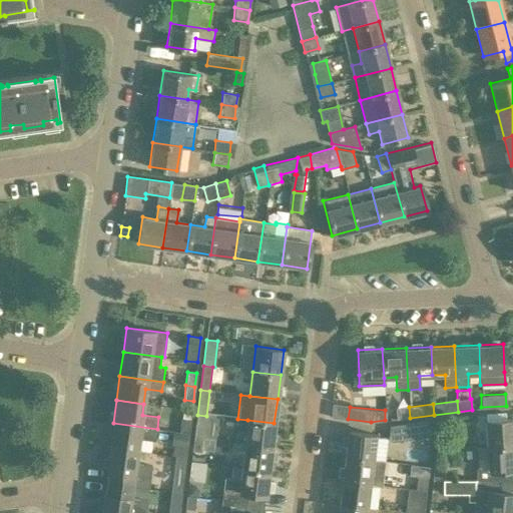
[(397,420),(410,418),(409,407),(395,409),(397,420)]
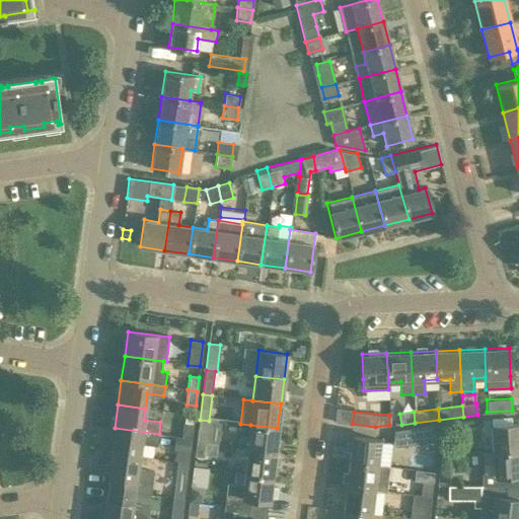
[(221,422),(209,421),(200,420),(197,444),(206,445),(218,446),(221,422)]
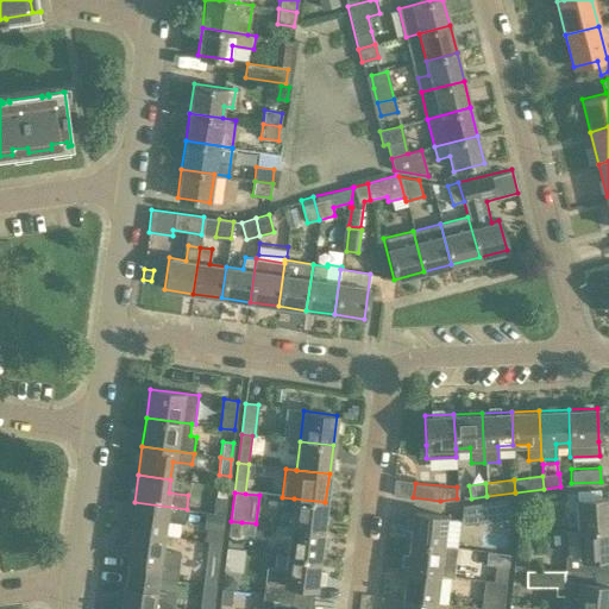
[(520,510),(540,508),(538,495),(521,497),(520,510)]
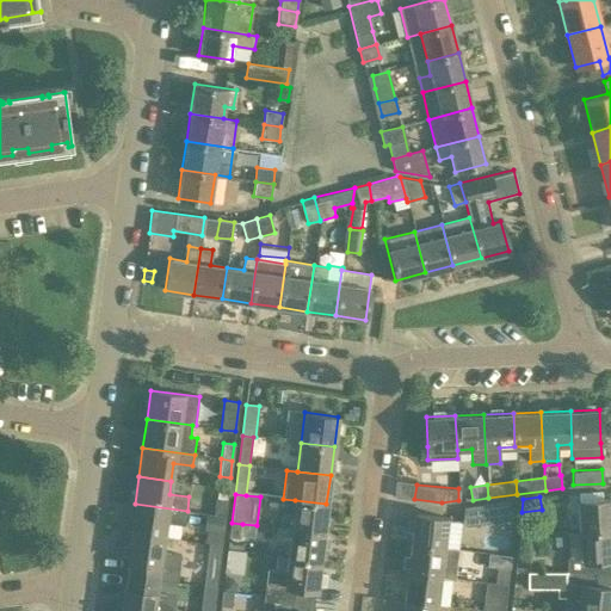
[(215,514),(224,517),(228,500),(216,498),(215,514)]
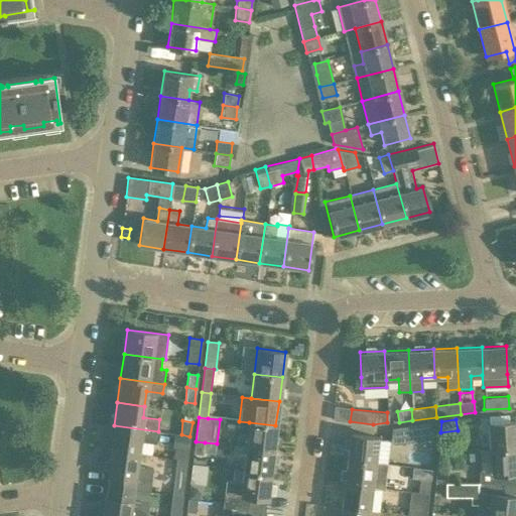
[(489,448),(515,446),(515,442),(515,421),(487,423),(489,448)]
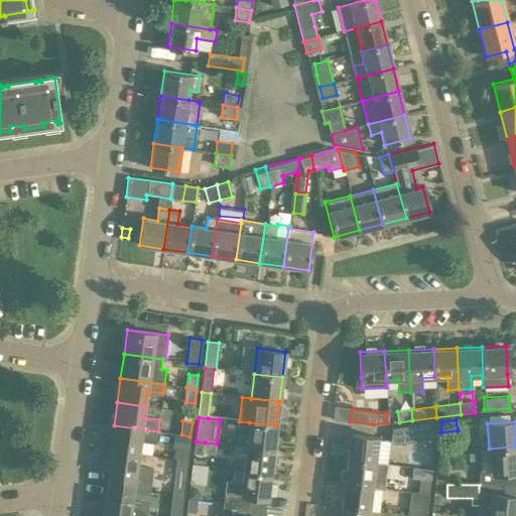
[(249,422),(246,446),(272,449),(275,425),(249,422)]
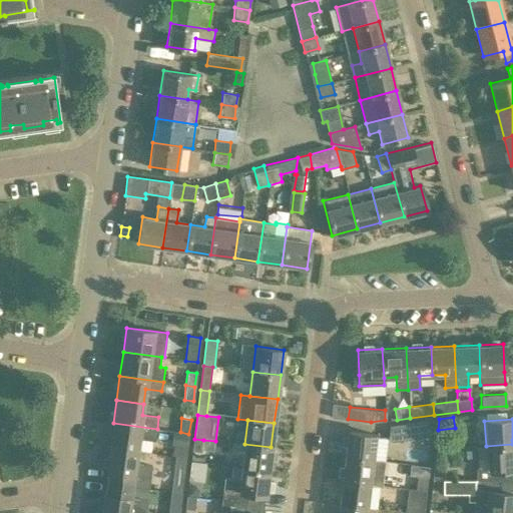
[(387,437),(392,442),(431,436),(428,421),(388,426),(387,437)]
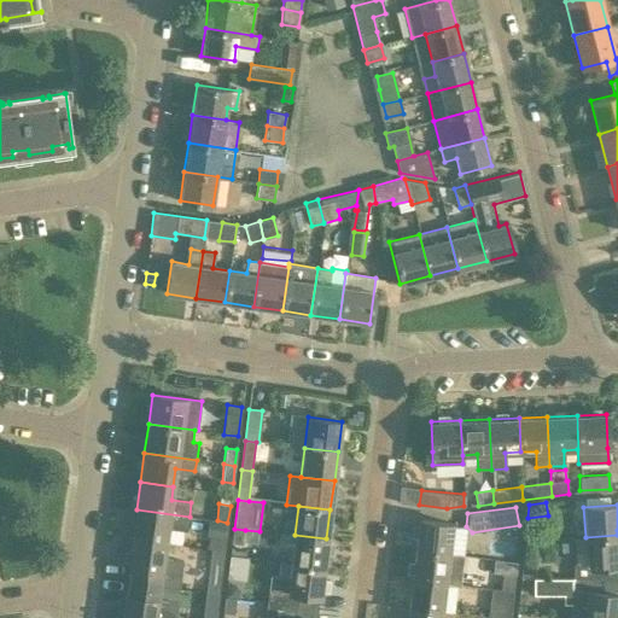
[(136,509),(133,538),(165,543),(168,529),(187,531),(190,517),(136,509)]
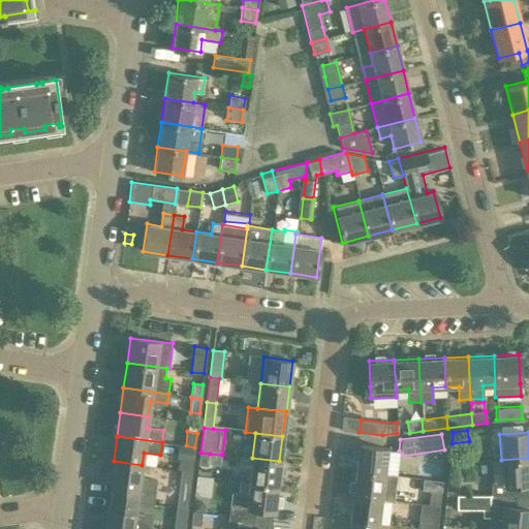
[(178,445),(177,458),(178,458),(192,460),(194,447),(178,445)]
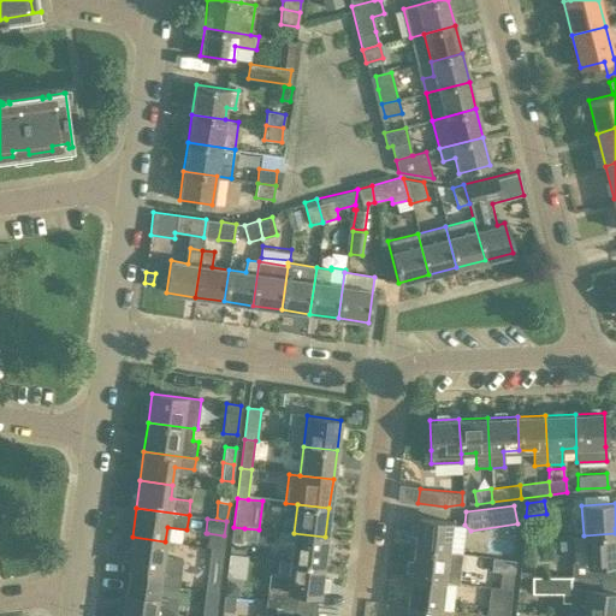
[(413,548),(445,552),(449,522),(416,519),(413,548)]
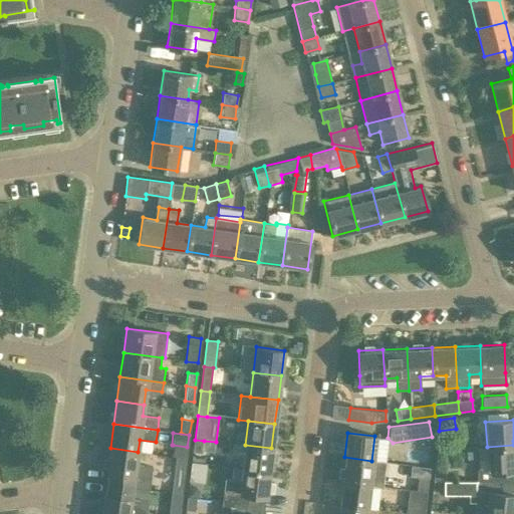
[(203,452),(204,441),(195,440),(194,451),(203,452)]
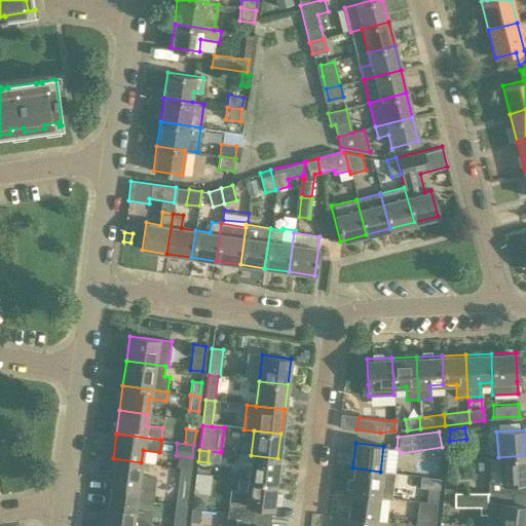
[(249,465),(248,480),(274,483),(277,458),(251,455),(238,454),(237,464),(249,465)]
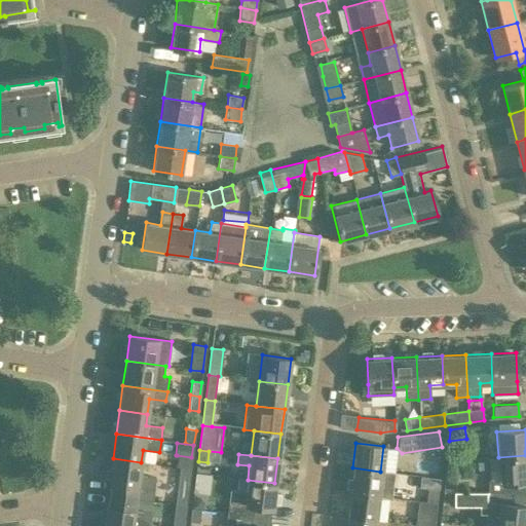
[(487,481),(486,492),(512,493),(513,482),(525,481),(525,455),(498,457),(499,481),(487,481)]
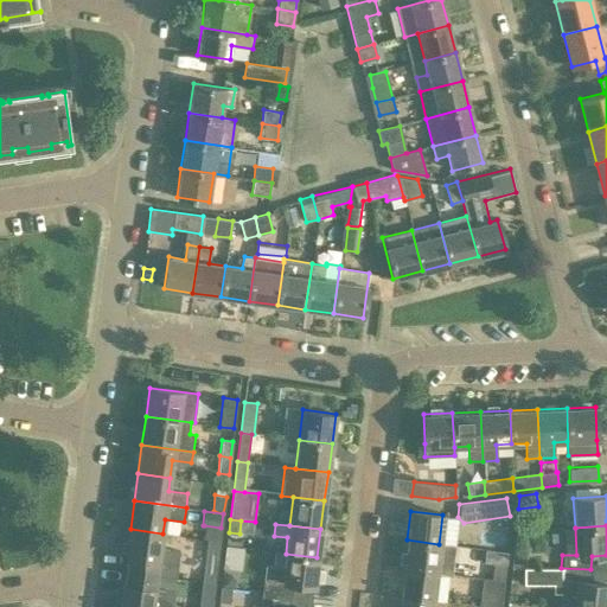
[(128,560),(126,573),(174,579),(178,550),(160,548),(163,534),(131,529),(126,558),(128,560)]
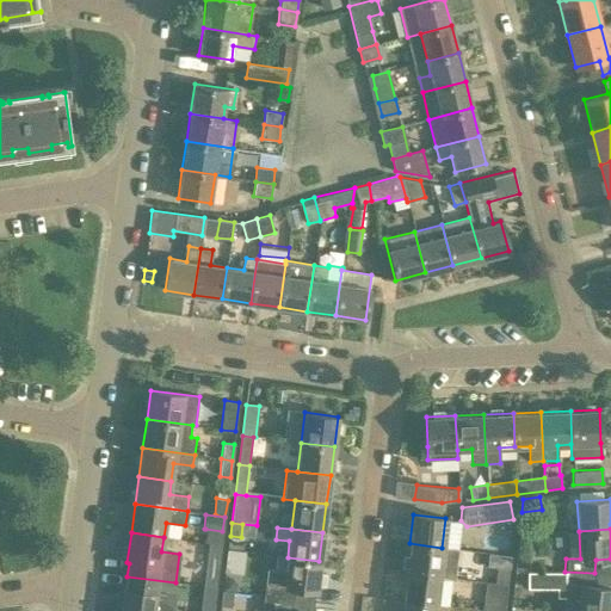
[(409,543),(406,573),(439,576),(442,548),(409,543)]
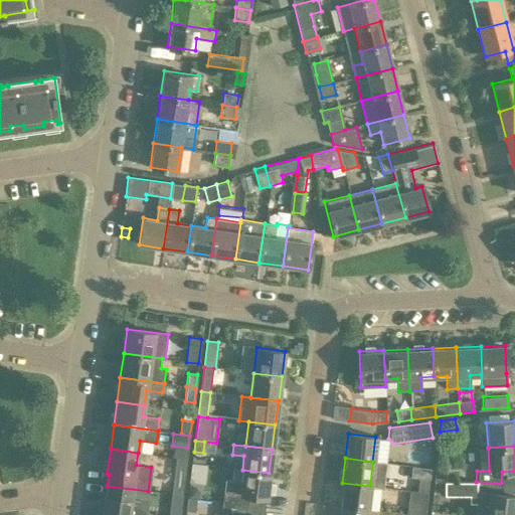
[(447,468),(436,466),(434,480),(446,481),(447,468)]
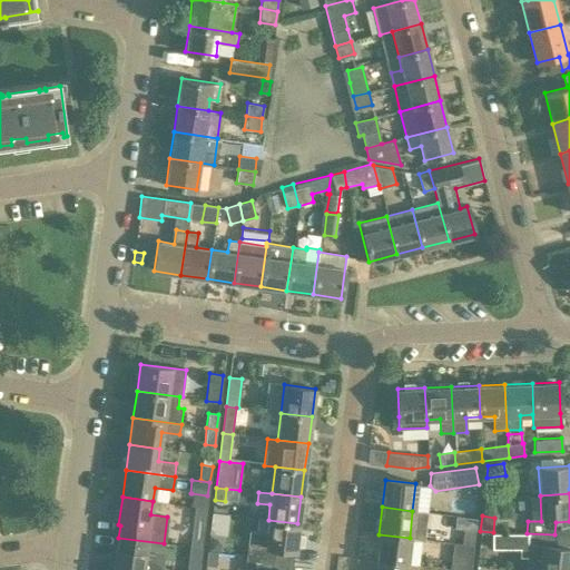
[(251,530),(246,558),(292,562),(297,523),(268,520),(266,532),(251,530)]
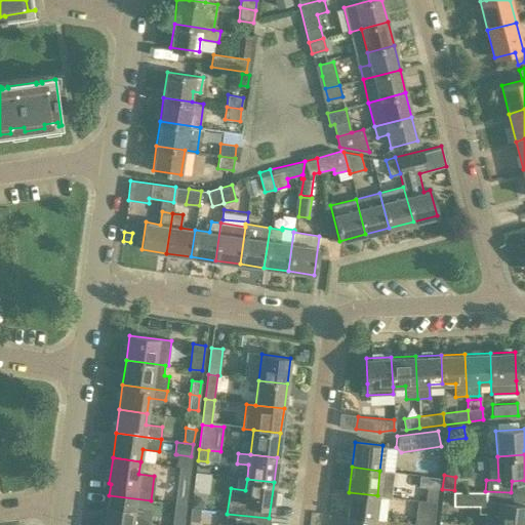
[(428,486),(426,500),(436,502),(438,487),(428,486)]
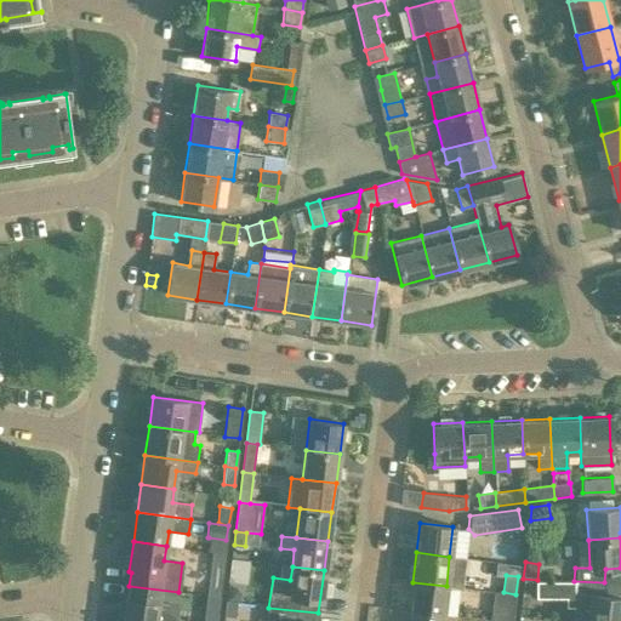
[(570,620),(619,620),(620,600),(620,597),(603,596),(604,582),(574,581),(574,594),(570,620)]
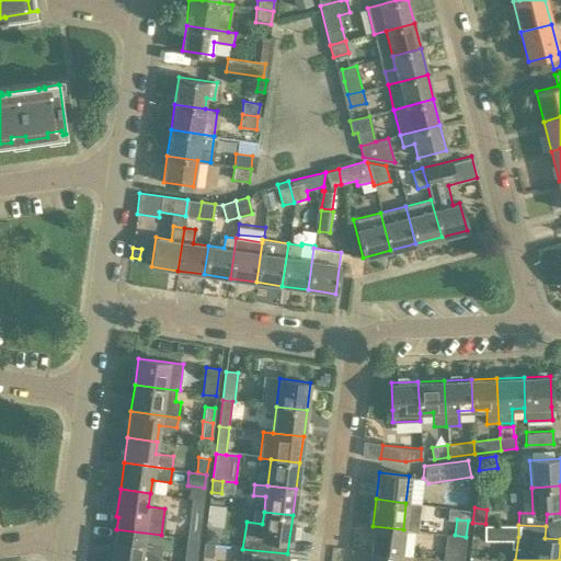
[(373,526),(369,551),(400,556),(403,529),(373,526)]
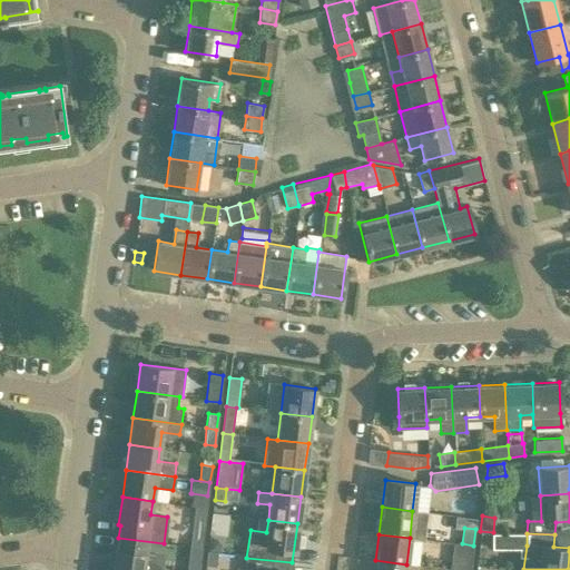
[(115,549),(111,569),(159,569),(164,543),(118,538),(117,550),(115,549)]
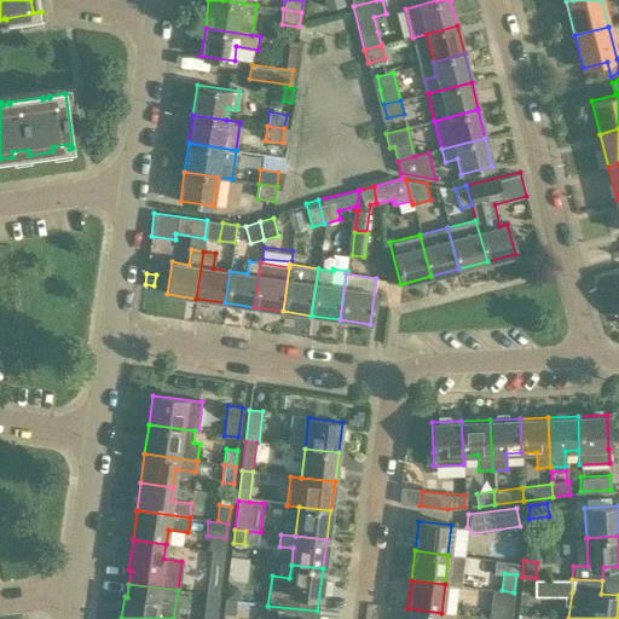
[(227,585),(225,597),(238,599),(239,591),(235,585),(227,585)]
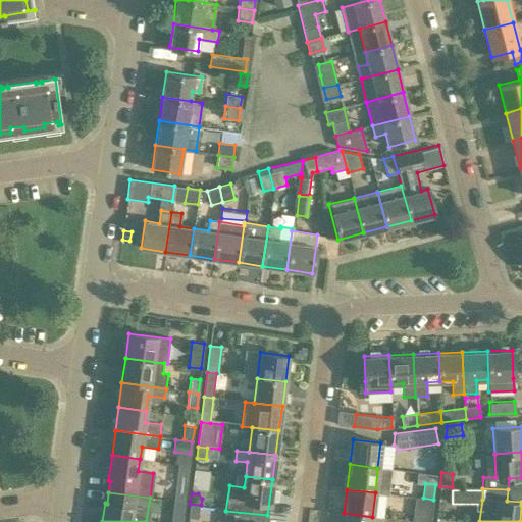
[(433,500),(423,498),(422,510),(432,512),(433,500)]
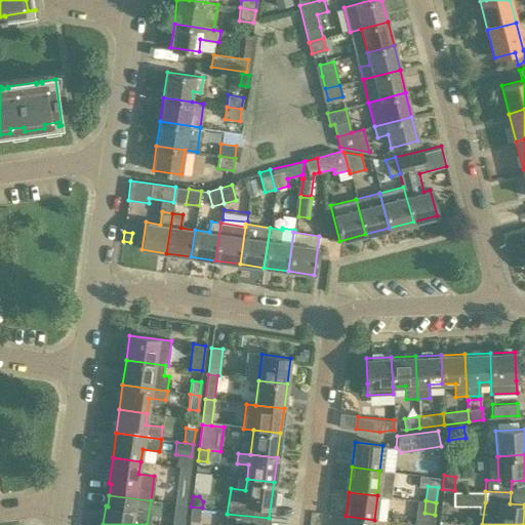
[(199,523),(201,511),(192,510),(190,522),(199,523)]
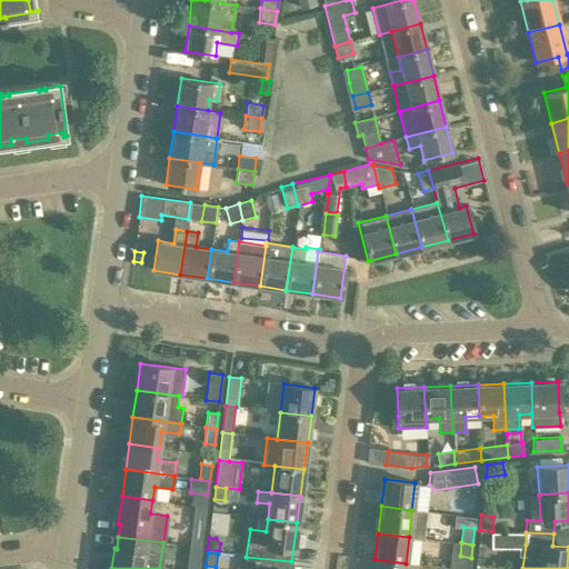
[(248,568),(247,568),(290,568),(291,561),(246,557),(245,568),(248,568)]
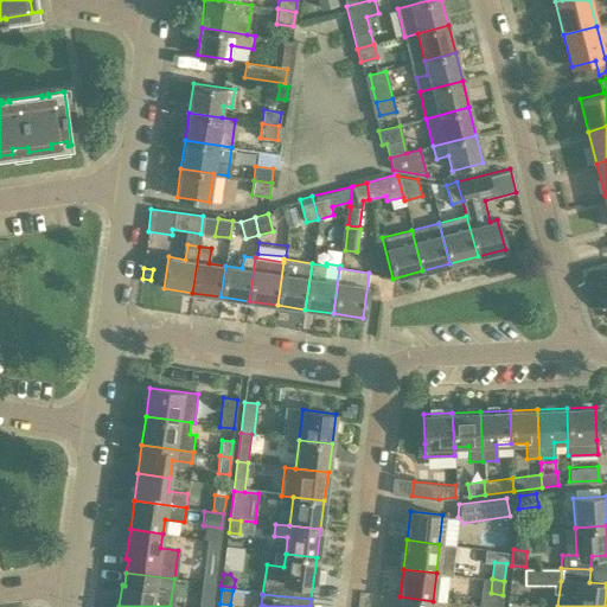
[(400,596),(397,606),(432,606),(433,601),(400,596)]
